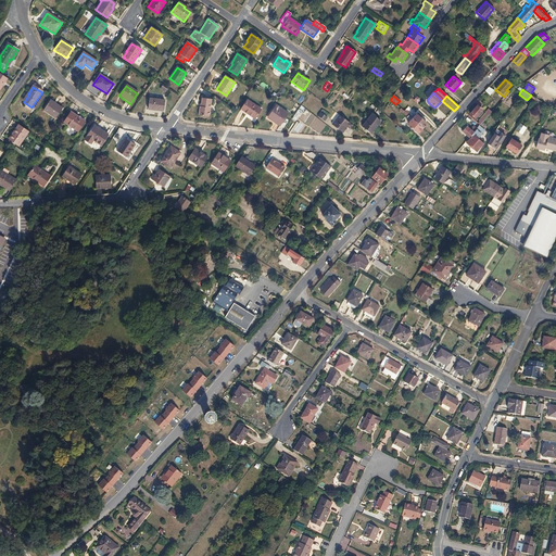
[(209,116),(211,100),(201,98),(200,106),(199,106),(198,115),(209,116)]
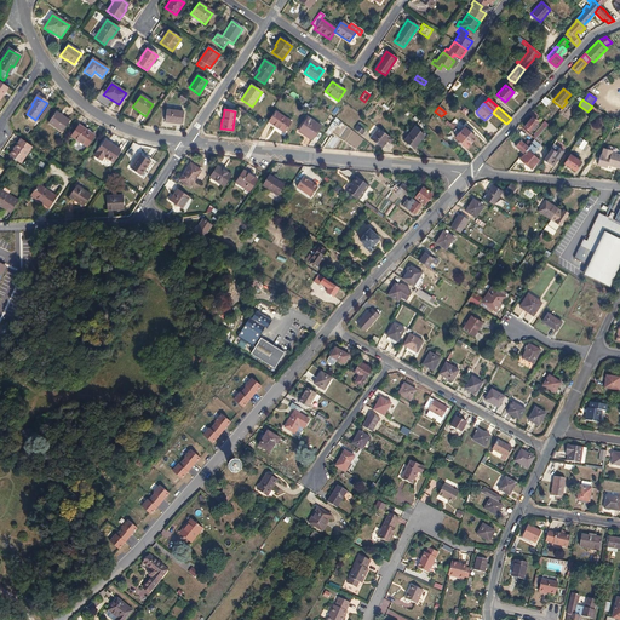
[(181,125),(183,113),(166,112),(165,122),(181,125)]
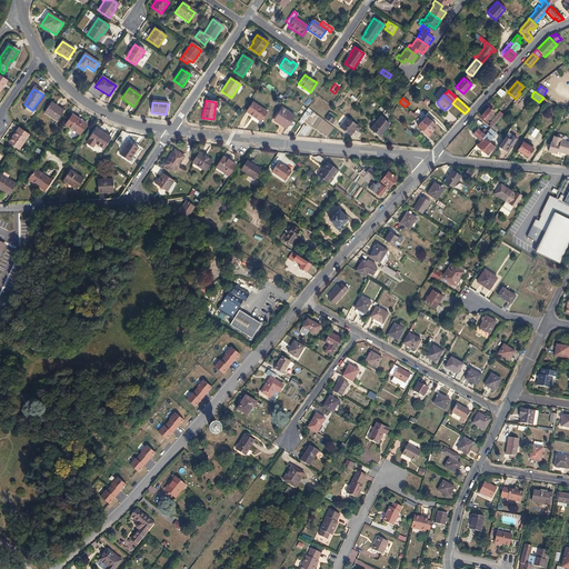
[(260,121),(267,112),(252,102),(246,112),(249,116),(250,115),(260,121)]
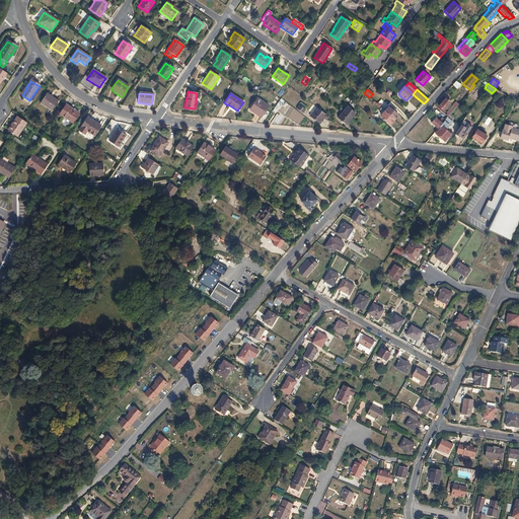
[(49,98),(50,96),(47,94),(41,103),(52,112),(57,103),(49,98)]
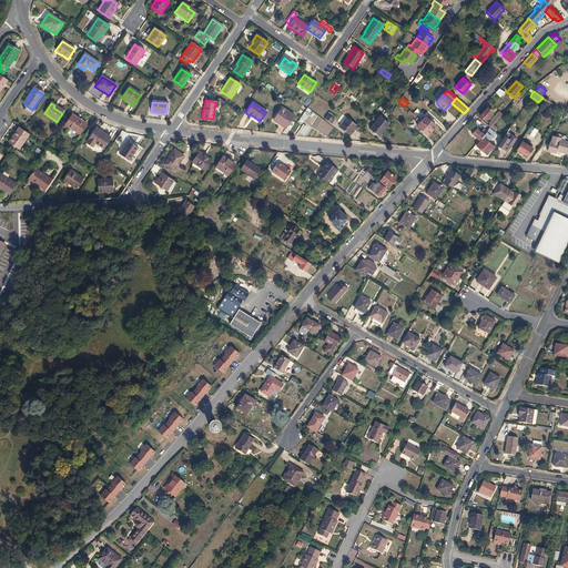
[(490,111),(487,108),(479,117),(485,121),(487,119),(489,120),(493,115),(492,113),(493,112),(490,111)]
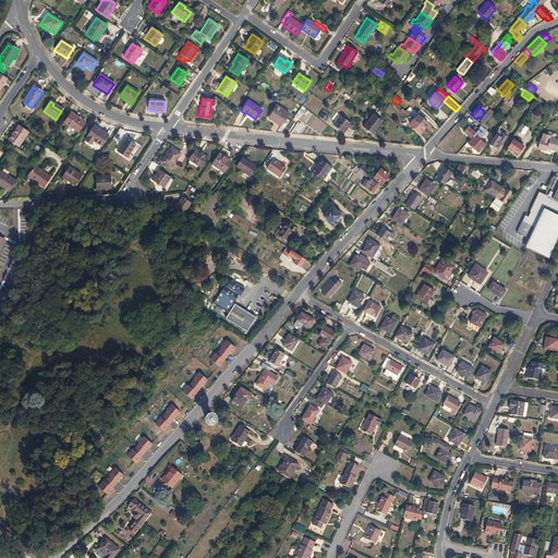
[(277,122),(277,123),(280,125),(288,114),(276,107),(269,117),(277,122)]
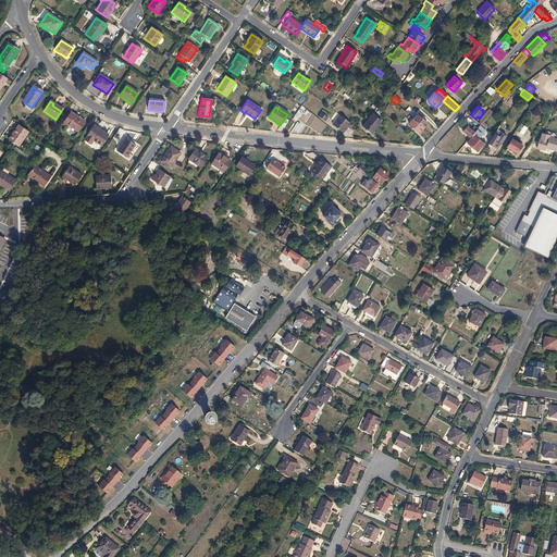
[(297,110),(292,119),(295,121),(300,113),(297,110)]
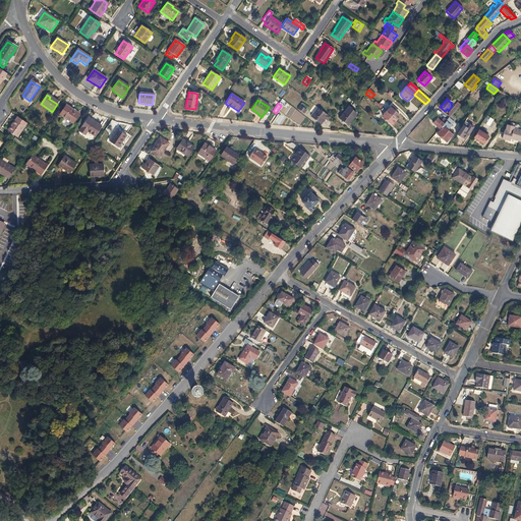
[(282,114),(290,119),(296,109),(288,104),(282,114)]
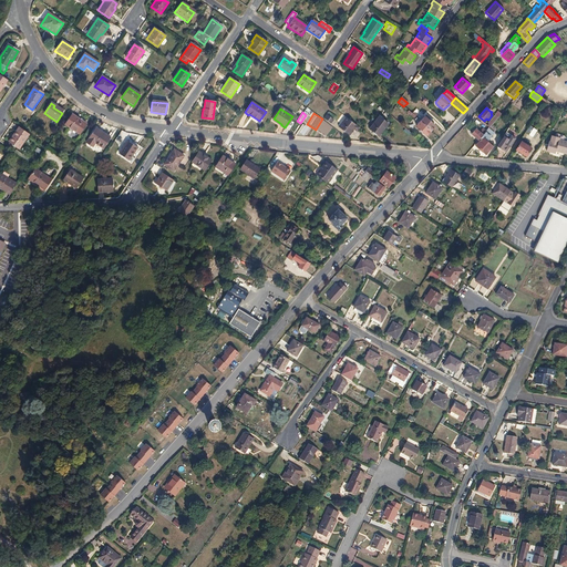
[(64,125),(66,127),(78,134),(79,135),(86,125),(71,115),(64,125)]
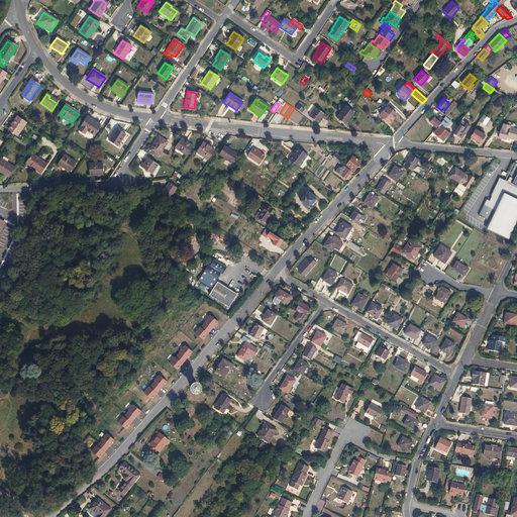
[(353,113),(345,106),(336,117),(339,120),(339,121),(341,123),(342,122),(345,124),(353,113)]
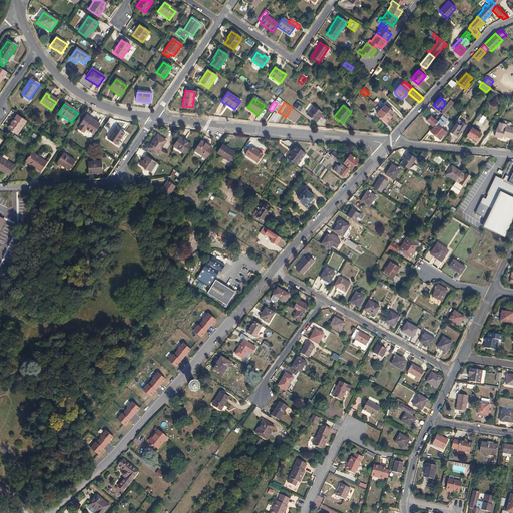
[(325,115),(315,107),(313,106),(306,114),(316,122),(319,118),(318,117),(319,116),(320,116),(323,118),(325,115)]
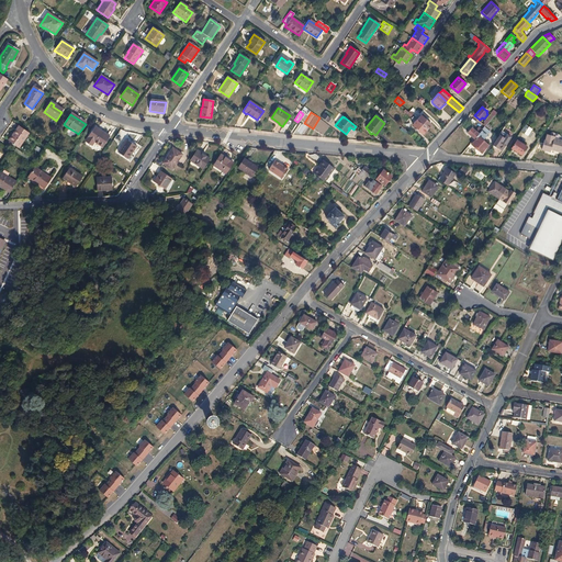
[(416,121),(427,130),(431,125),(420,116),(419,117),(416,121)]
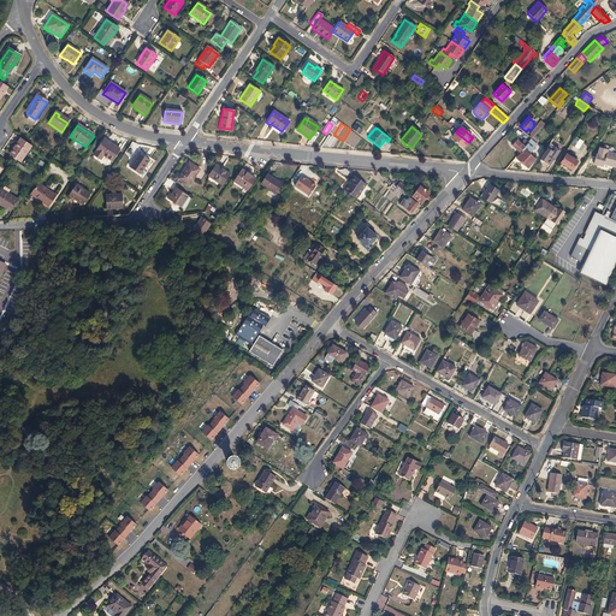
[(462,148),(468,142),(456,132),(455,130),(452,129),(450,130),(452,132),(451,134),(454,135),(451,137),(462,148)]
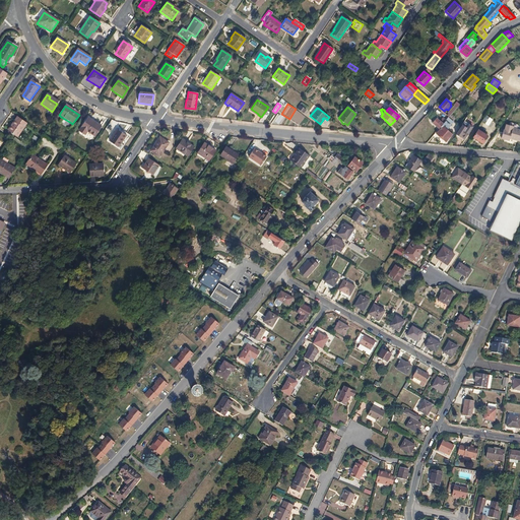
[(297,110),(290,118),(297,123),(303,116),(297,110)]
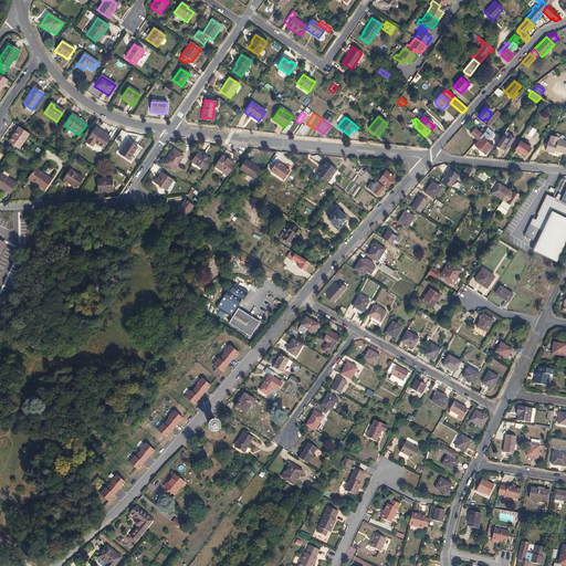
[(299,133),(303,136),(308,127),(303,124),(299,133)]
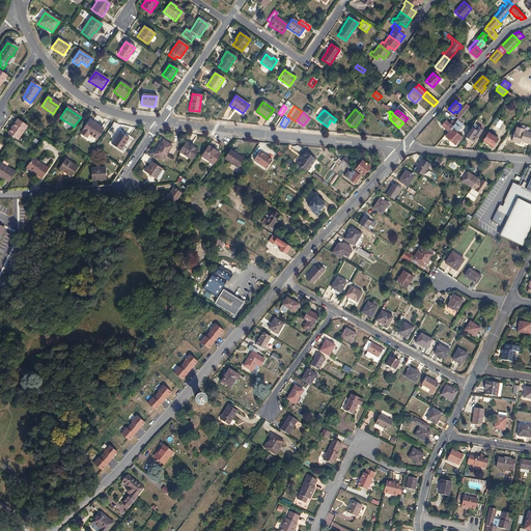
[(73,126),(62,119),(61,120),(66,123),(65,126),(71,130),(73,126)]
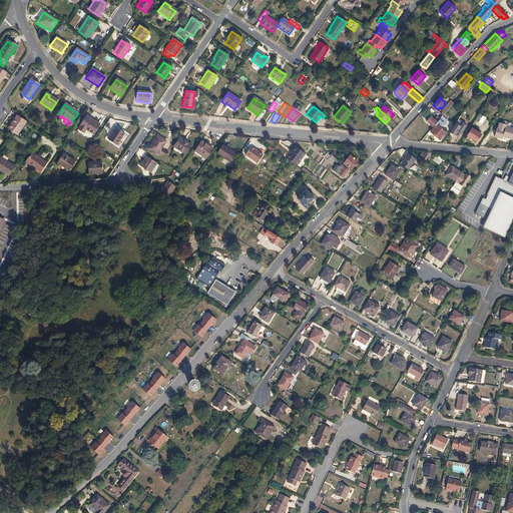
[(26,122),(17,116),(8,129),(16,135),(26,122)]
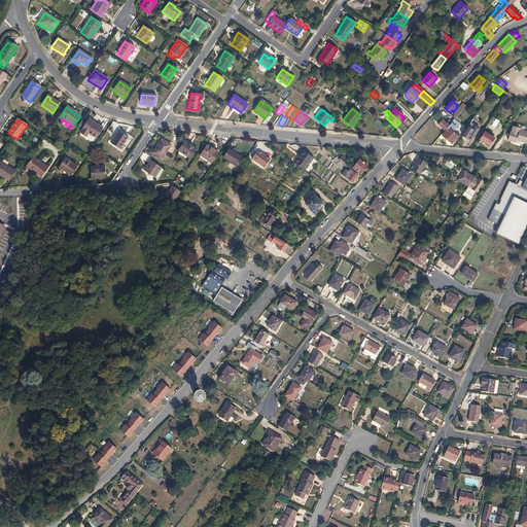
[(102,129),(89,119),(80,133),(85,137),(89,134),(96,139),(102,129)]
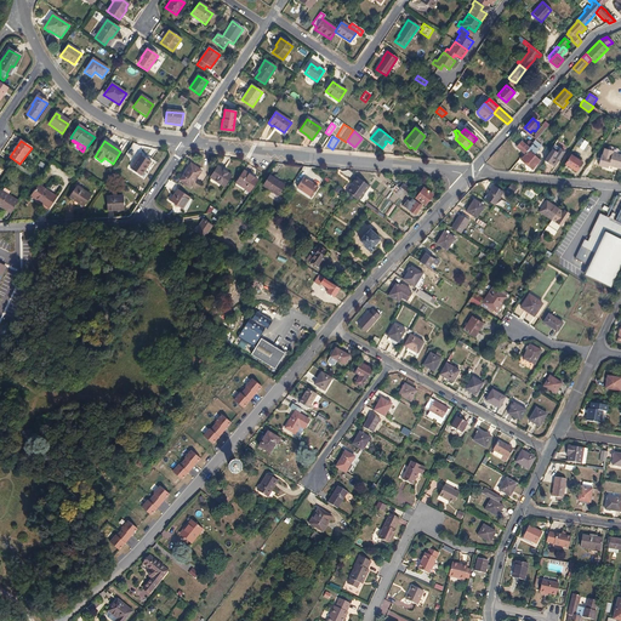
[(579,141),(571,151),(573,152),(576,147),(582,152),(587,144),(584,141),(581,143),(579,141)]
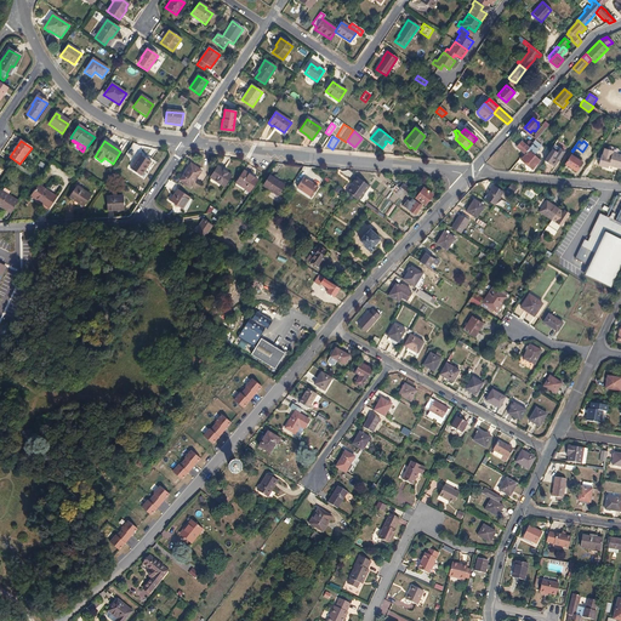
[(516,147),(524,154),(525,152),(529,148),(524,146),(520,142),(516,147)]
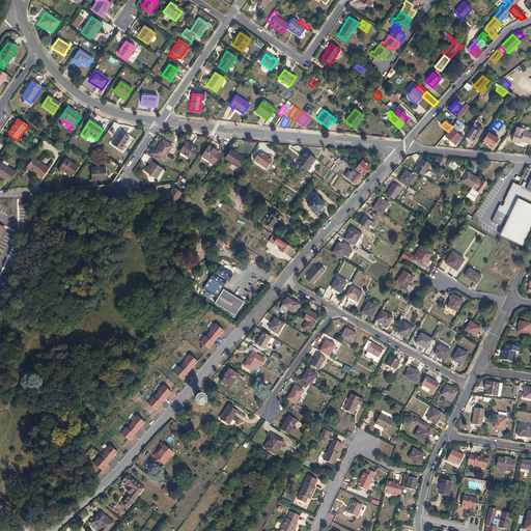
[(452,127),(449,130),(450,131),(448,133),(445,137),(454,145),(462,138),(456,133),(463,126),(457,121),(455,123),(452,127)]
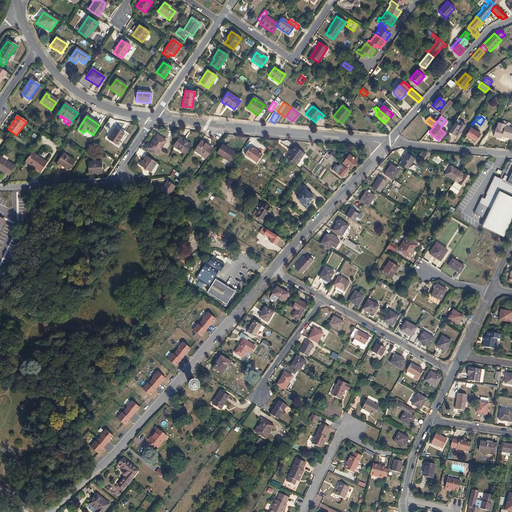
[(454,124),(448,133),(449,133),(449,134),(451,135),(452,135),(453,134),(457,137),(464,125),(456,120),(454,123),(454,124)]
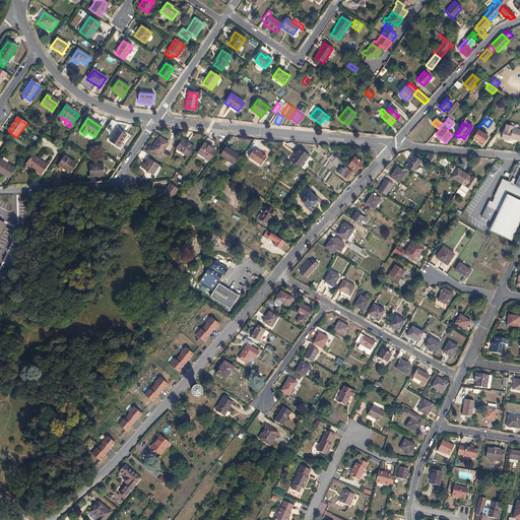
[(519,140),(519,131),(512,129),(509,138),(519,142),(519,140)]
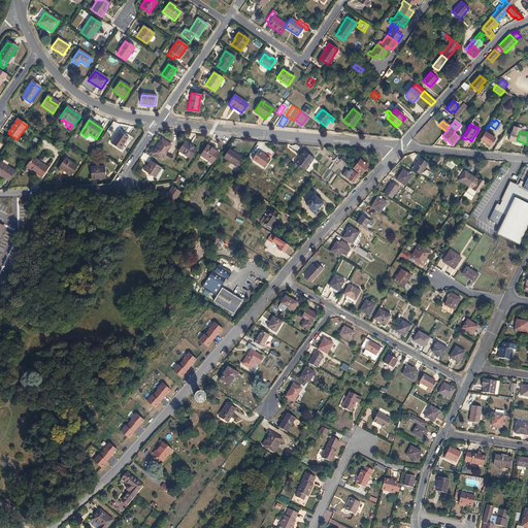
[(127,138),(119,132),(110,144),(120,151),(127,138)]
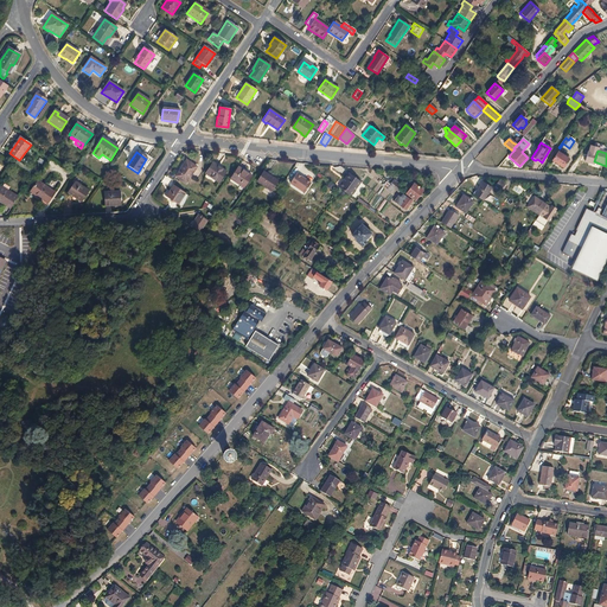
[(569,159),(564,158),(557,152),(553,160),(563,168),(569,159)]
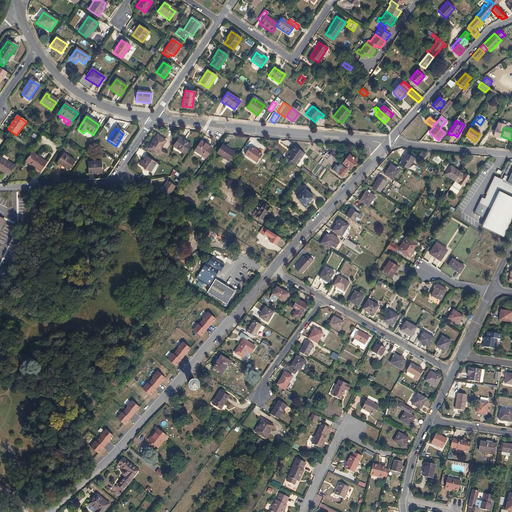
[(166,141),(161,138),(159,140),(156,137),(147,150),(156,155),(166,141)]
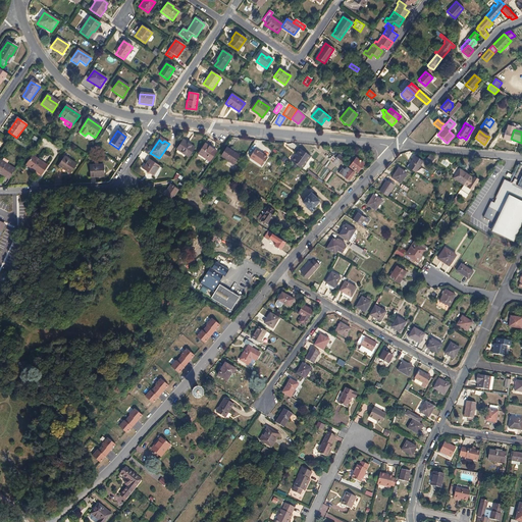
[(194,148),(183,141),(176,150),(188,158),(194,148)]
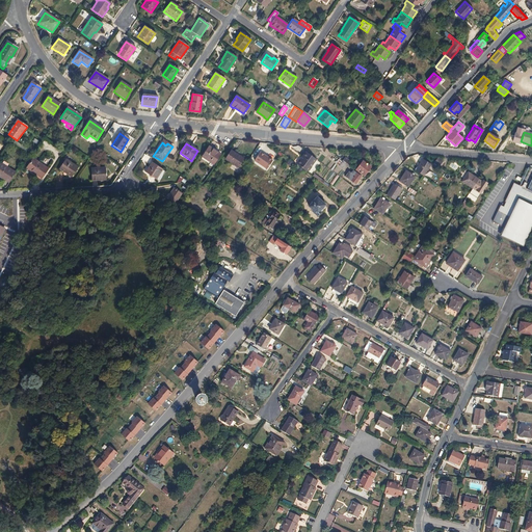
[(211,161),(214,163),(220,154),(213,150),(212,151),(209,148),(202,158),(209,162),(211,161)]
